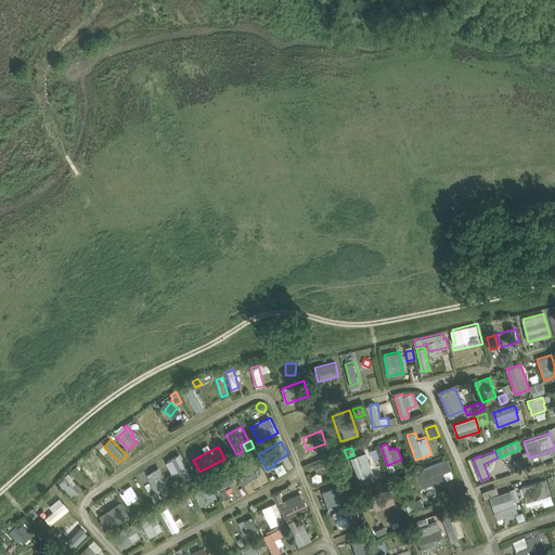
[(366,452),(351,457),(359,479),(371,475),(373,470),(366,452)]
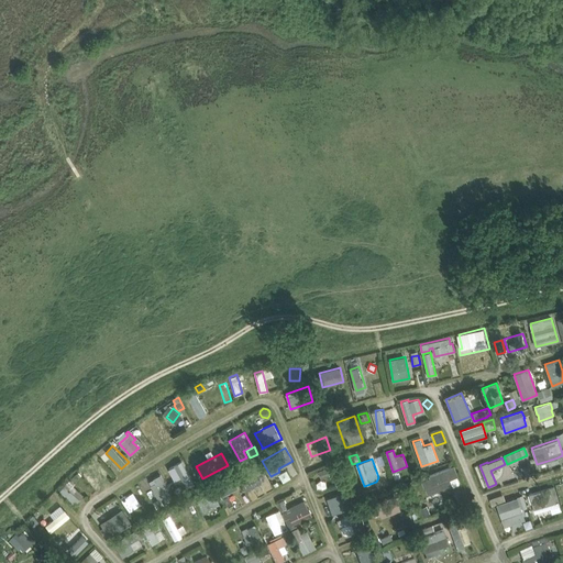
[(185,483),(192,478),(183,460),(168,468),(175,481),(181,476),(185,483)]
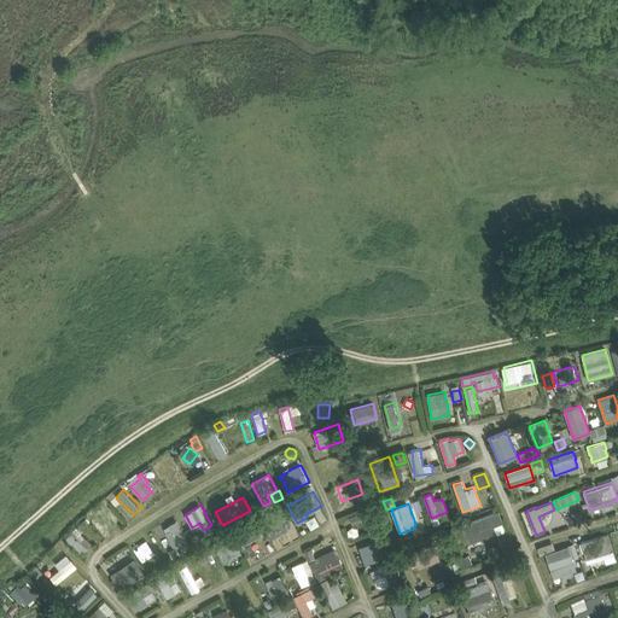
[(87,516),(99,532),(110,525),(98,507),(87,516)]
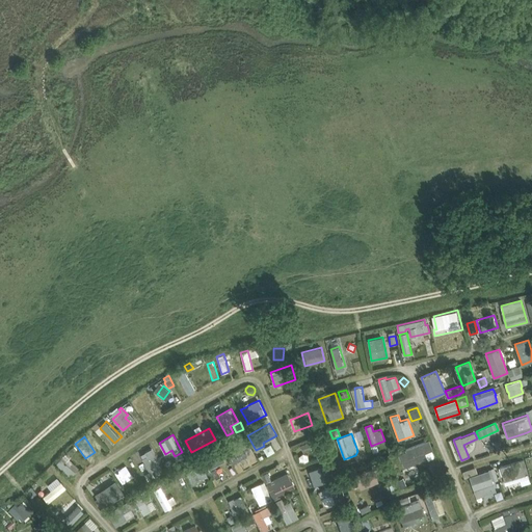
[(242,437),(224,447),(234,464),(248,457),(247,455),(250,453),(242,437)]
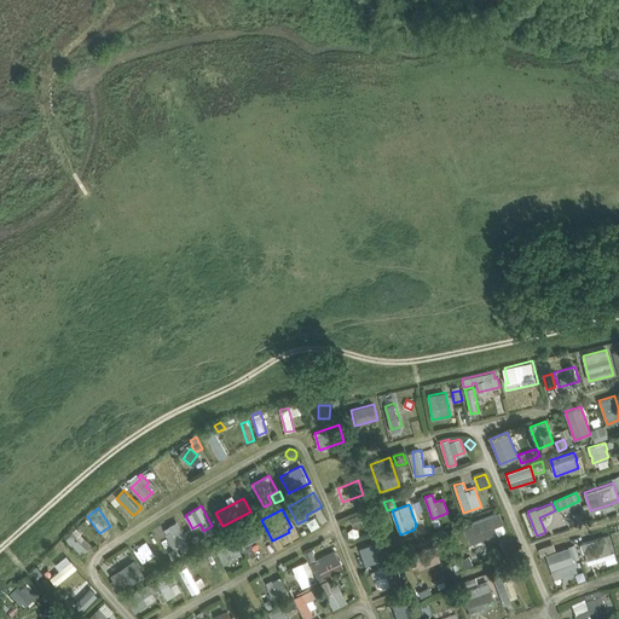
[(351,518),(353,526),(365,520),(371,534),(380,530),(371,509),(351,518)]
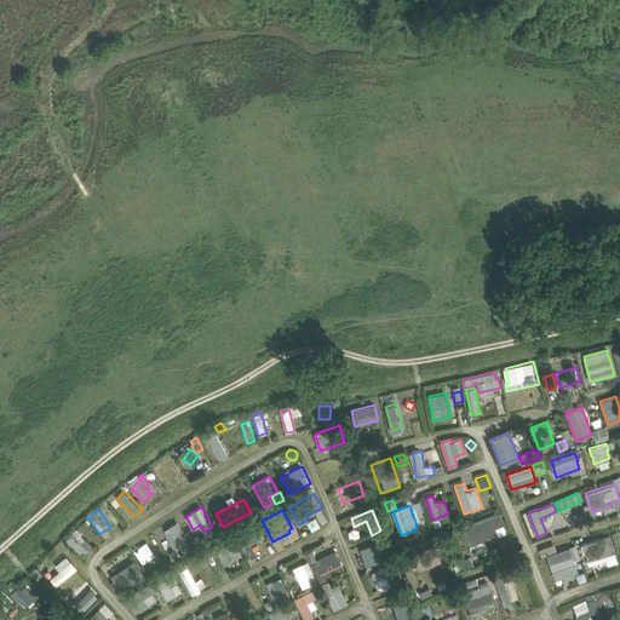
[(584,512),(575,515),(579,523),(586,521),(584,512)]
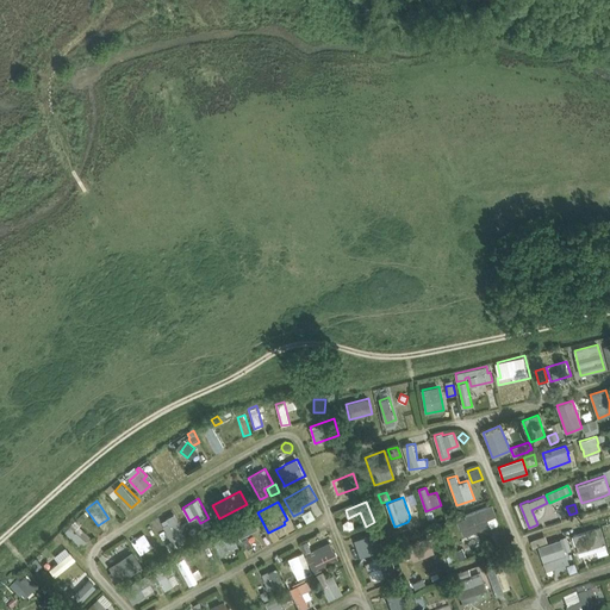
[(492,505),(465,515),(466,518),(456,522),(460,529),(461,528),(464,535),(490,526),(487,520),(496,516),(497,516),(492,505)]
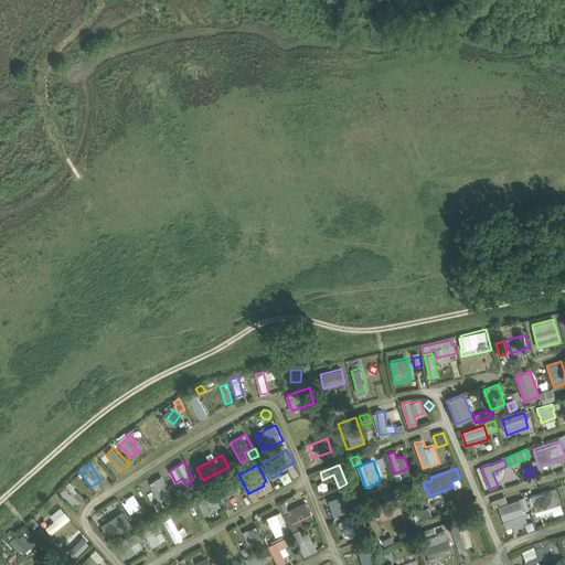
[(284,483),(291,479),(288,471),(279,476),(284,483)]
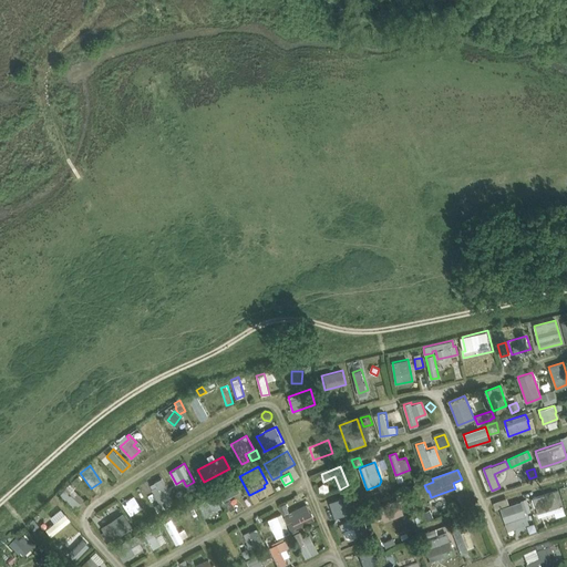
[(172,495),(162,477),(154,482),(155,482),(157,486),(152,488),(158,502),(166,498),(171,496),(172,495)]
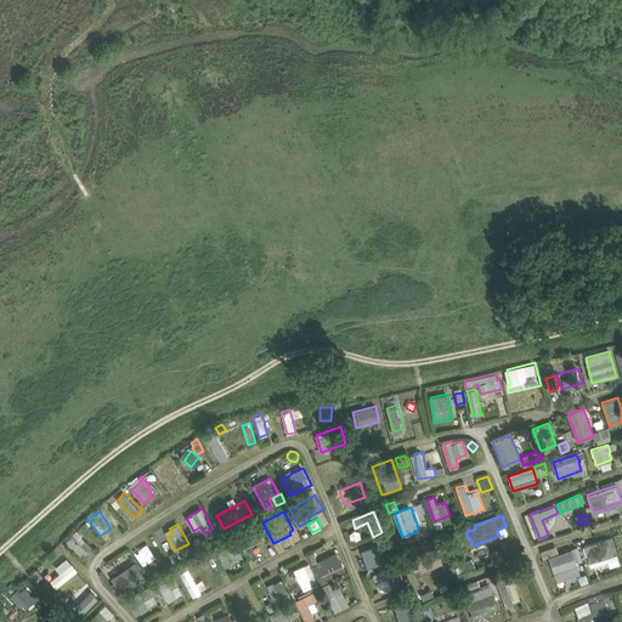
[(247,548),(252,546),(264,539),(256,527),(253,530),(253,531),(241,537),(247,548)]
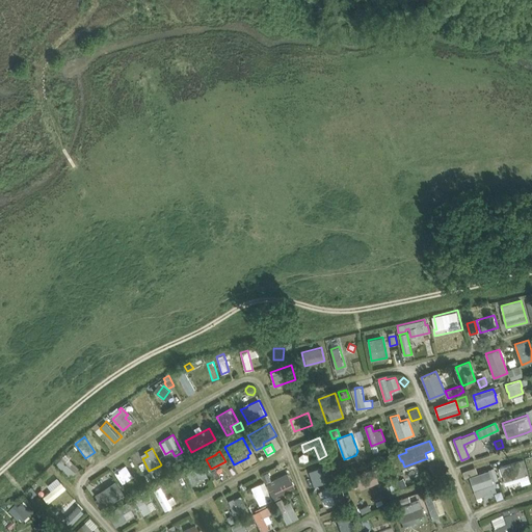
[(299,456),(299,461),(304,463),(309,460),(308,455),(303,453),(299,456)]
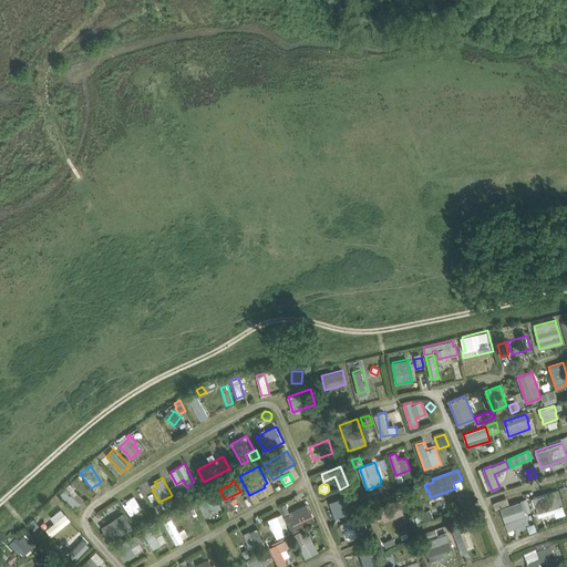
[(74,496),(65,488),(60,494),(75,508),(81,503),(84,498),(78,493),(74,496)]
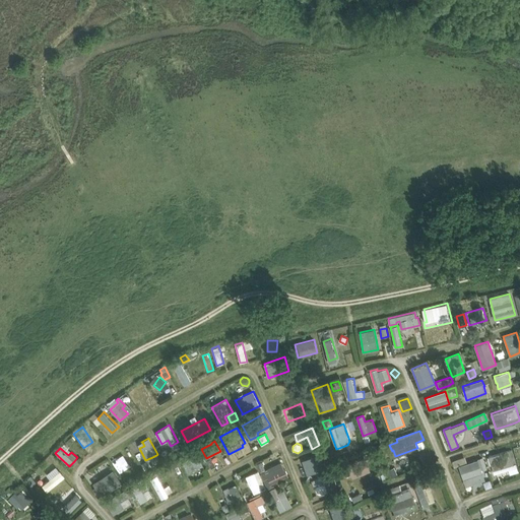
[(338,457),(335,448),(327,451),(330,460),(338,457)]
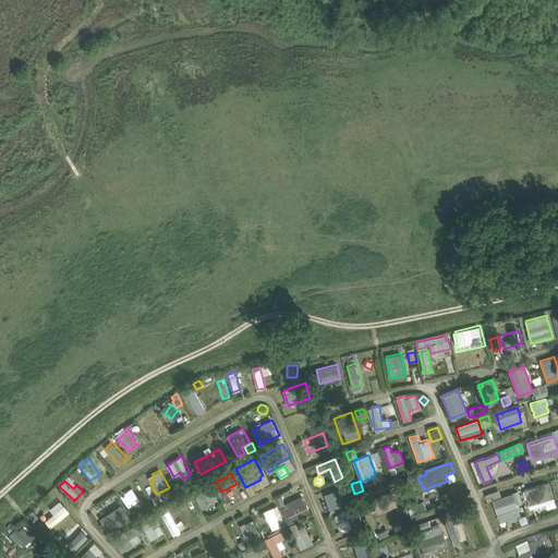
[(524,490),(529,505),(554,497),(549,482),(524,490)]
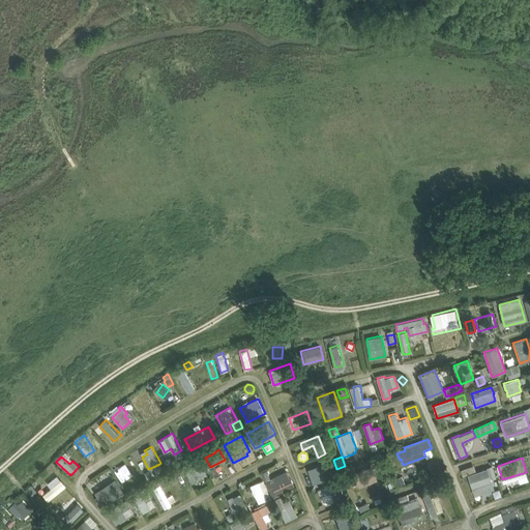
[(377,461),(382,472),(388,470),(383,459),(377,461)]
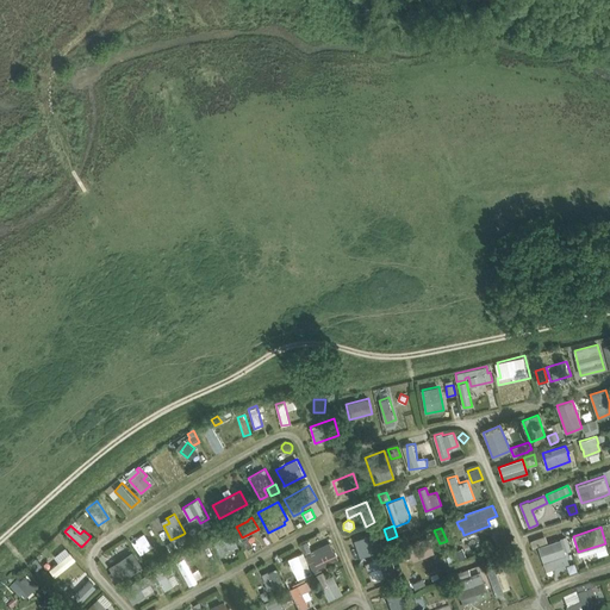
[(503,529),(492,535),(496,545),(508,539),(503,529)]
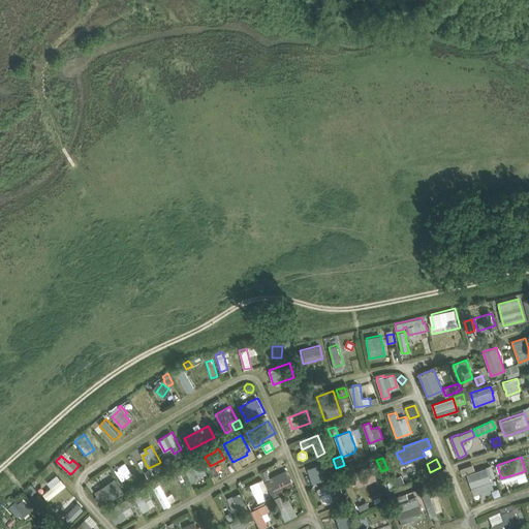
[(185,469),(191,481),(207,473),(200,461),(185,469)]
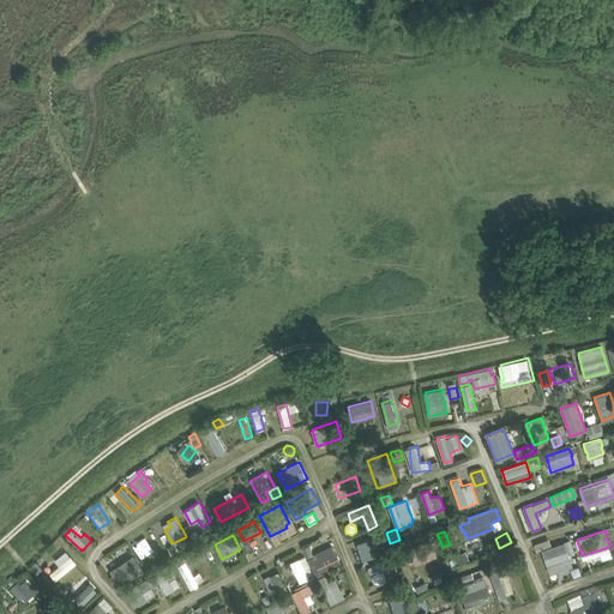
[(185,537),(180,540),(181,542),(179,542),(181,547),(184,546),(185,548),(190,546),(185,537)]
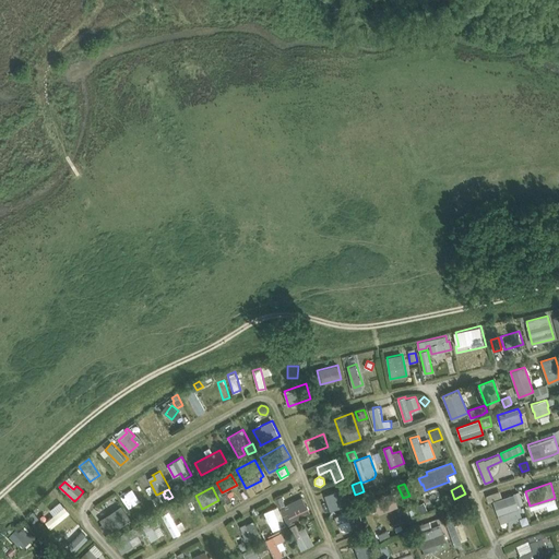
[(513,494),(518,504),(523,503),(519,491),(513,494)]
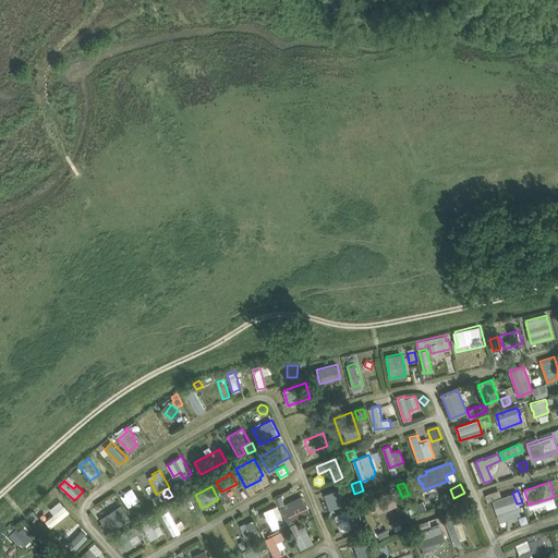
[(385,502),(395,498),(392,492),(373,499),(378,513),(388,510),(385,502)]
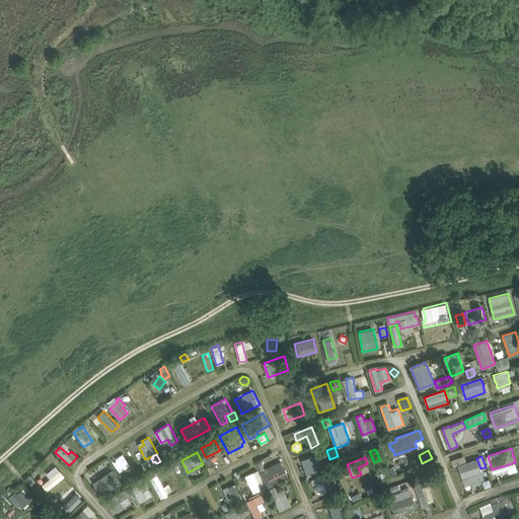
[(484,478),(480,468),(476,458),(458,465),(465,485),(484,478)]
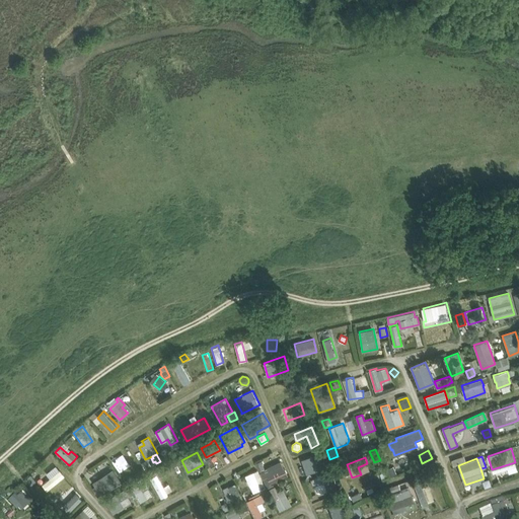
[(152,467),(148,459),(142,462),(145,470),(152,467)]
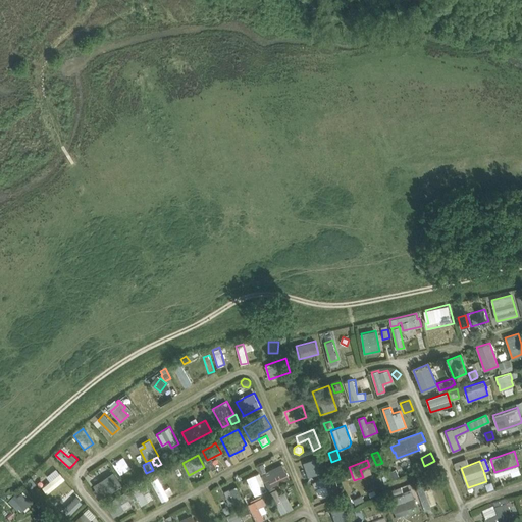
[(282,465),(267,472),(261,475),(264,481),(268,479),(271,485),(290,477),(286,471),(285,471),(282,465)]
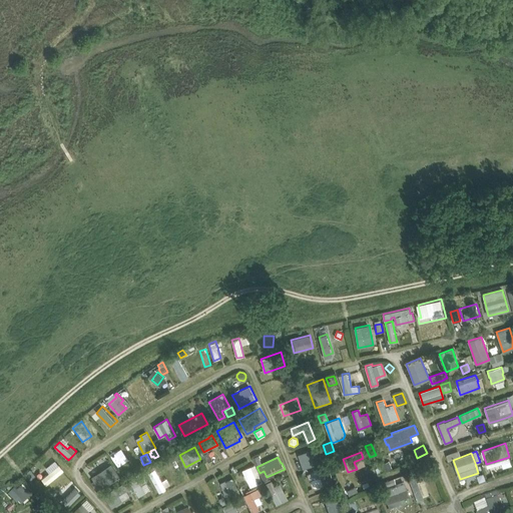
[(40,479),(46,485),(64,469),(55,459),(45,468),(49,471),(40,479)]
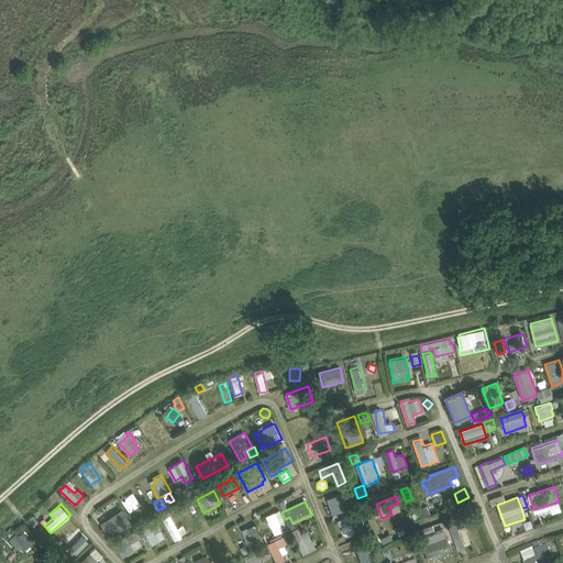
[(431,515),(427,506),(419,509),(423,518),(431,515)]
